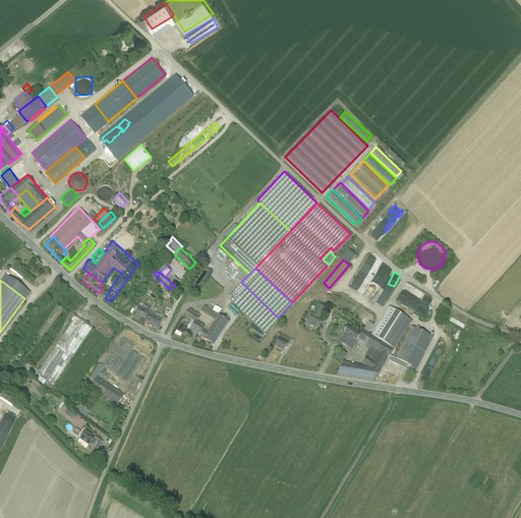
[(407,281),(397,297),(423,313),(433,297),(407,281)]
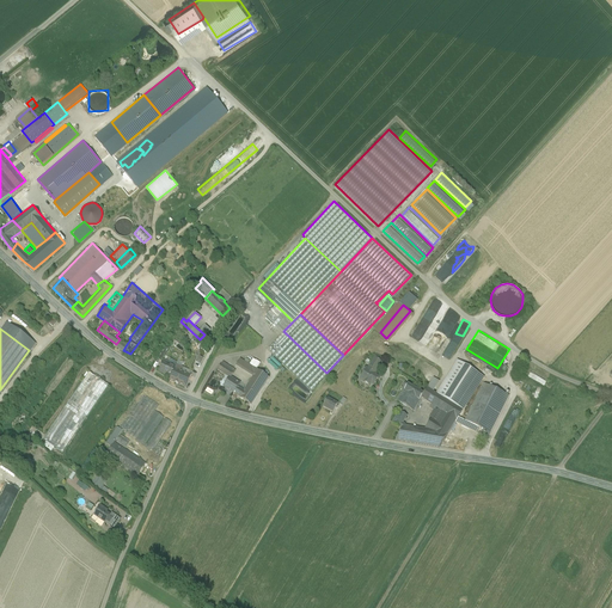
[(326,373),(283,331),(268,348),(311,390),(326,373)]
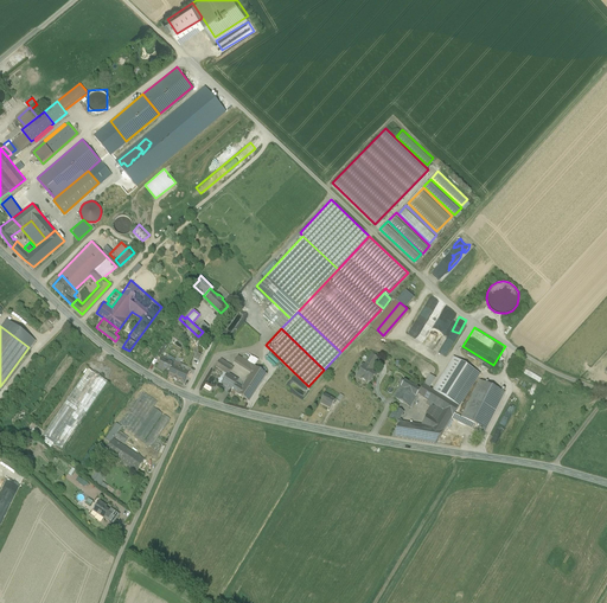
[(126,341),(119,337),(115,341),(122,347),(126,341)]
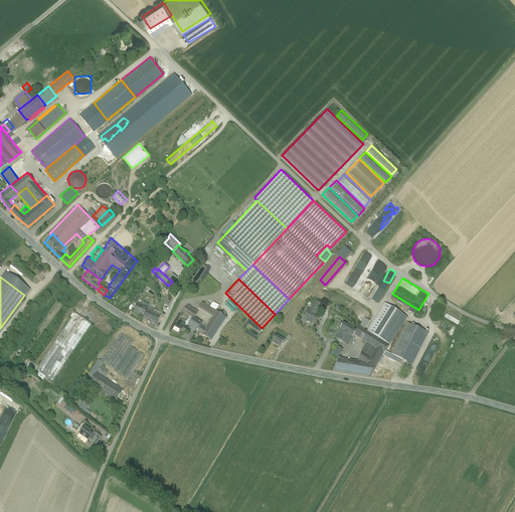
[(175,292),(169,287),(165,297),(166,297),(171,300),(175,292)]
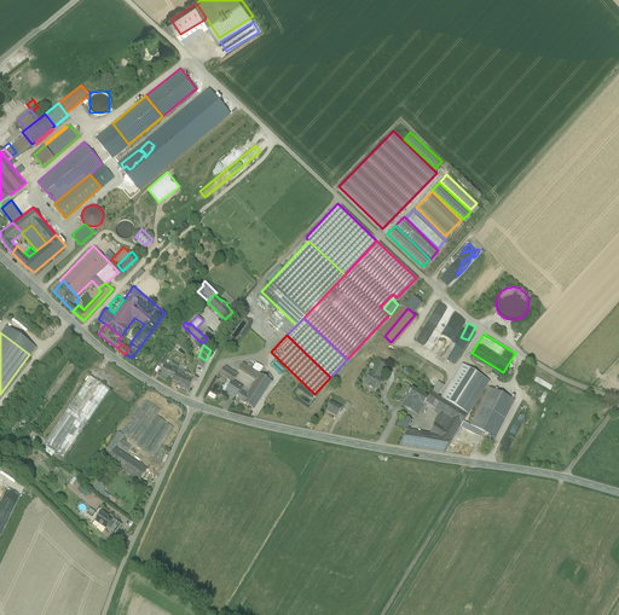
[(386,363),(379,359),(374,366),(379,370),(377,371),(380,372),(386,363)]
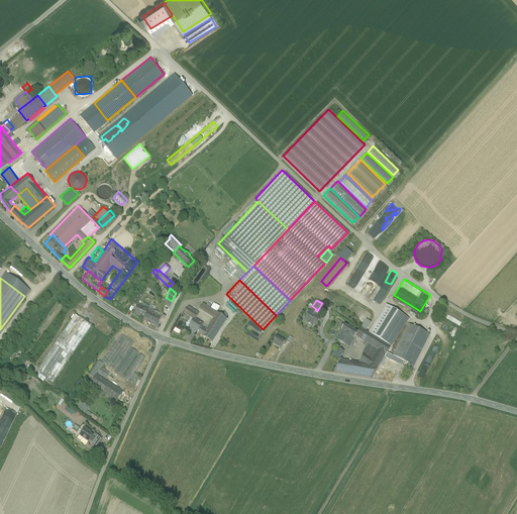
[(217,311),(203,301),(200,306),(214,315),(217,311)]
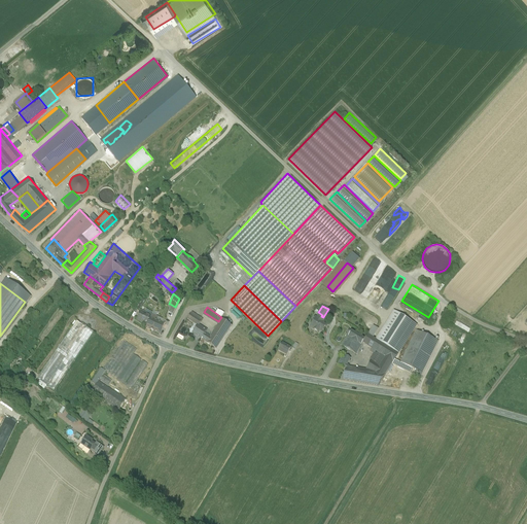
[(145,313),(140,310),(137,318),(147,322),(151,314),(145,312),(145,313)]
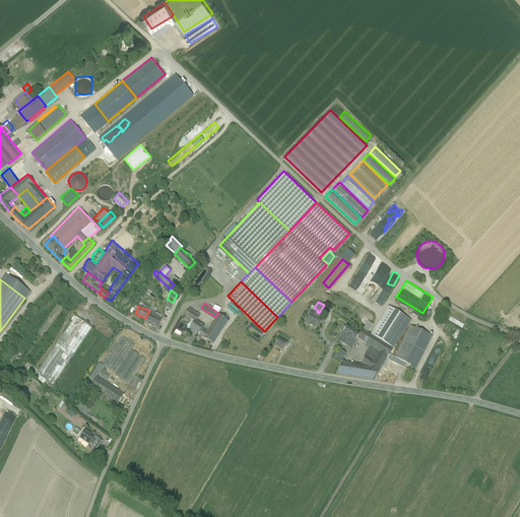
[(389,306),(381,319),(389,324),(397,311),(389,306)]
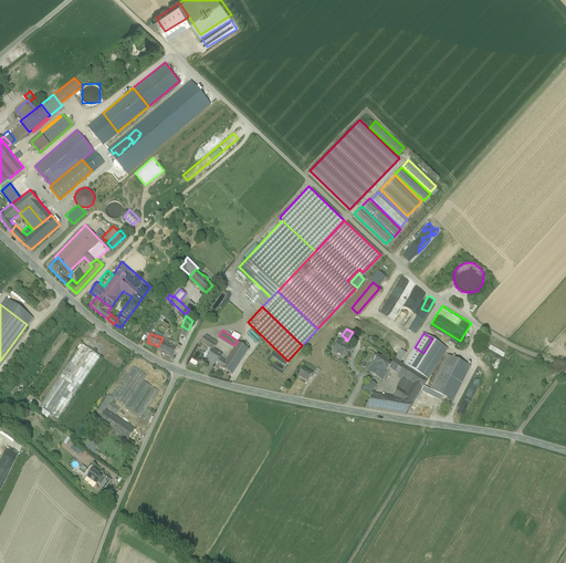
[(168,337),(164,335),(163,337),(158,346),(157,350),(171,356),(176,345),(168,342),(168,340),(168,337)]
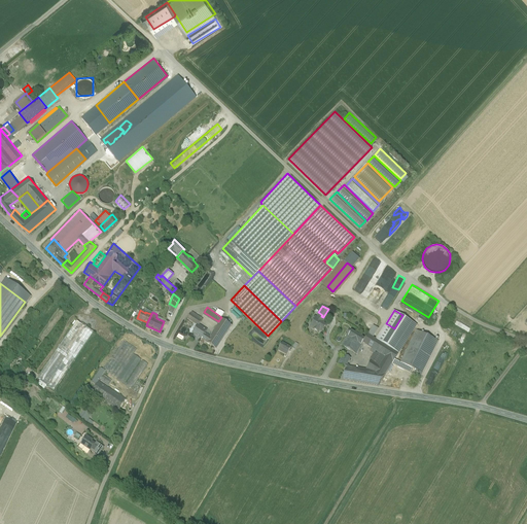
[(194,314),(189,312),(187,316),(195,321),(199,323),(202,319),(200,318),(194,314)]
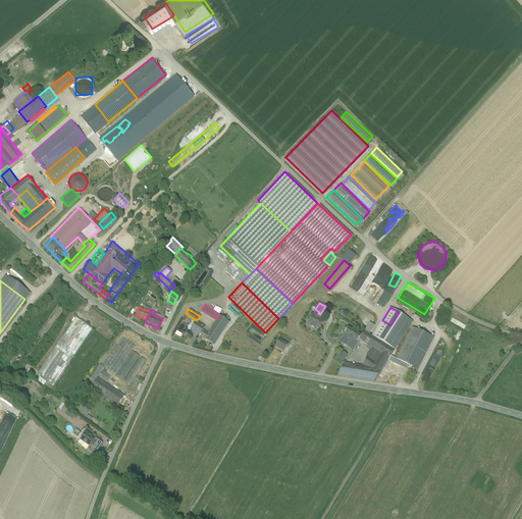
[(314,312),(311,310),(309,314),(310,315),(308,319),(312,322),(311,324),(315,326),(317,323),(320,325),(323,320),(319,318),(320,316),(319,315),(320,314),(318,313),(319,312),(315,309),(314,312)]
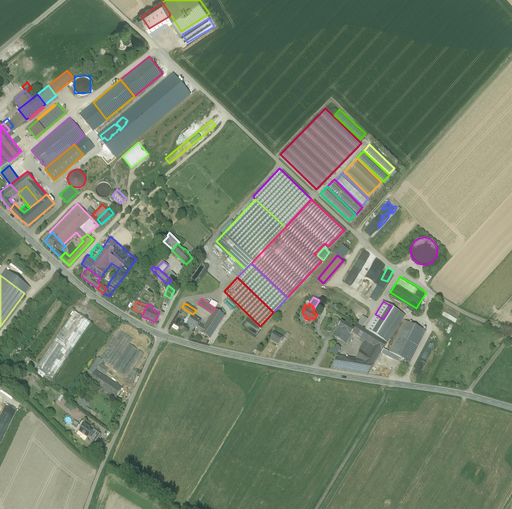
[(212,312),(205,324),(215,330),(225,314),(215,308),(212,312)]
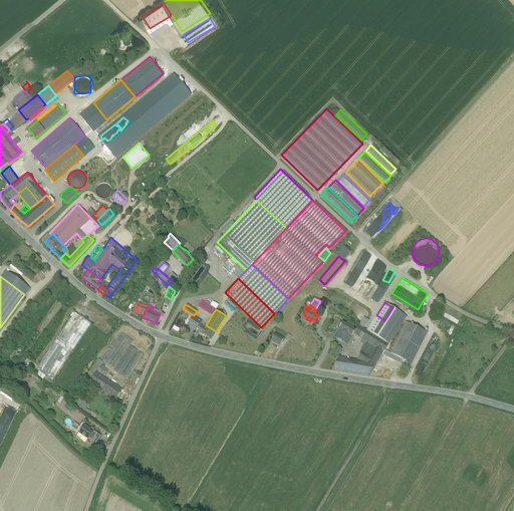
[(74,310),(36,366),(52,377),(90,321),(74,310)]
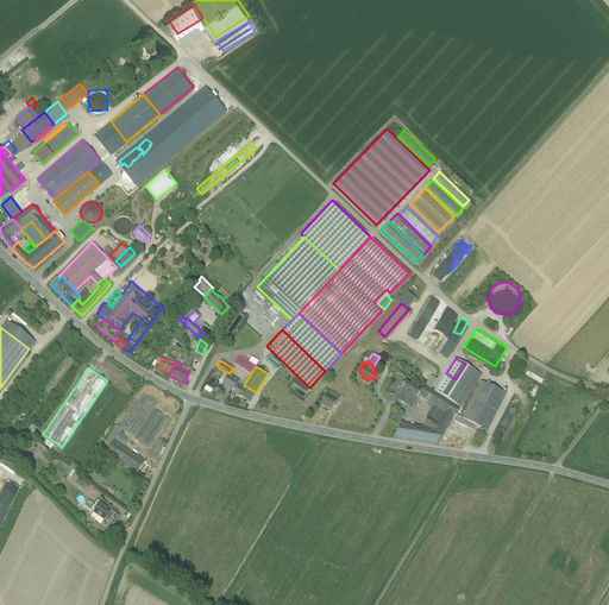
[(230,373),(225,371),(223,375),(223,376),(225,378),(223,382),(239,392),(243,386),(237,383),(239,380),(230,373)]
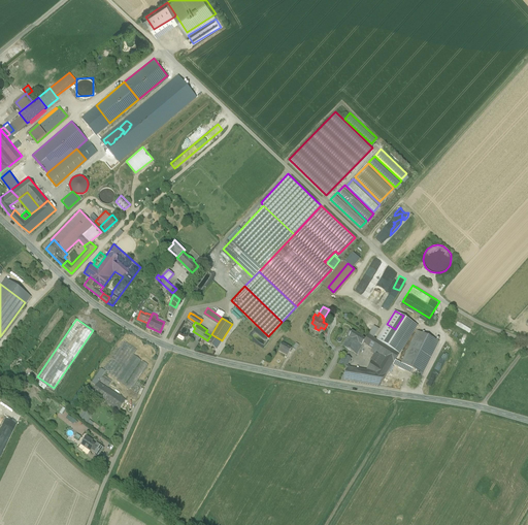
[(438,339),(418,329),(417,329),(401,361),(423,371),(438,339)]
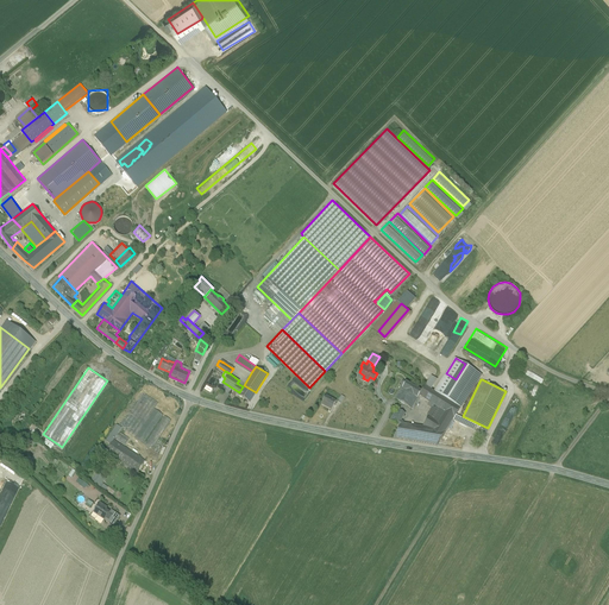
[(421,389),(406,380),(396,397),(412,405),(419,394),(421,390),(421,389)]
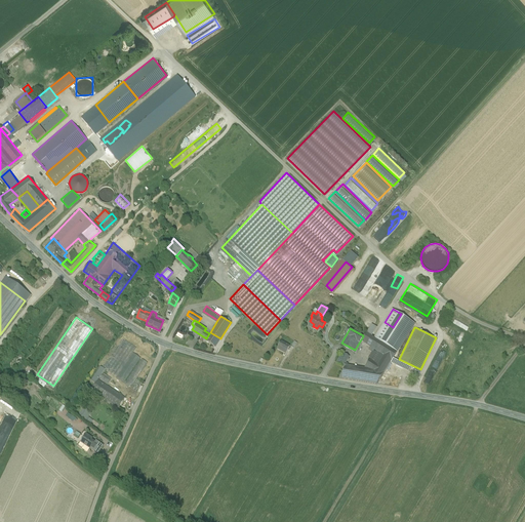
[(401,344),(380,329),(375,337),(397,351),(401,344)]
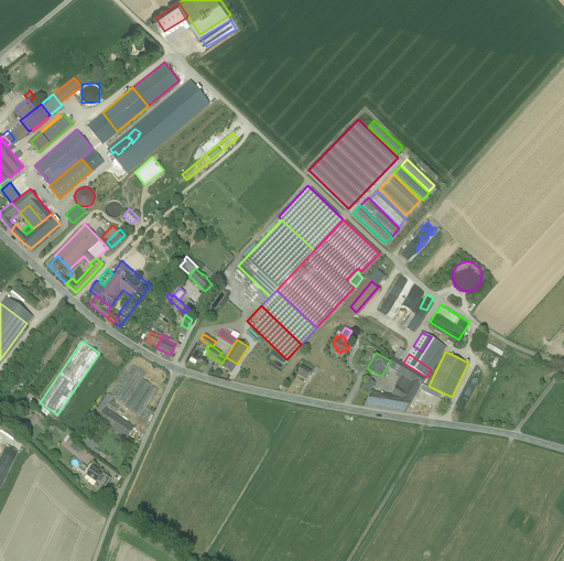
[(407,388),(399,383),(391,394),(373,391),(372,391),(371,392),(365,403),(404,410),(426,377),(403,363),(393,356),(390,360),(390,362),(388,365),(397,370),(401,374),(411,380),(407,388)]
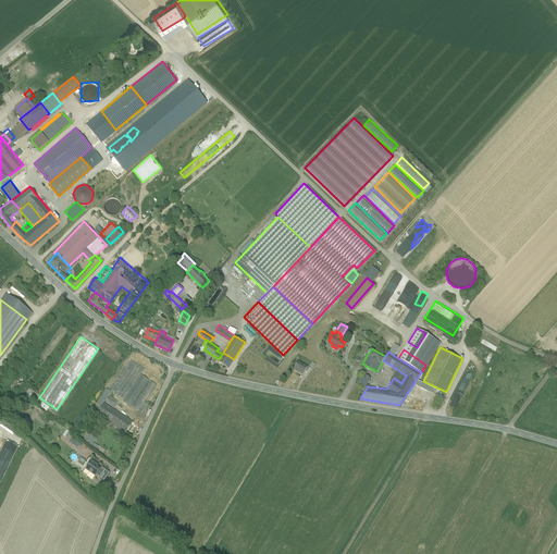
[(234,359),(223,353),(222,354),(219,359),(230,366),(234,359)]
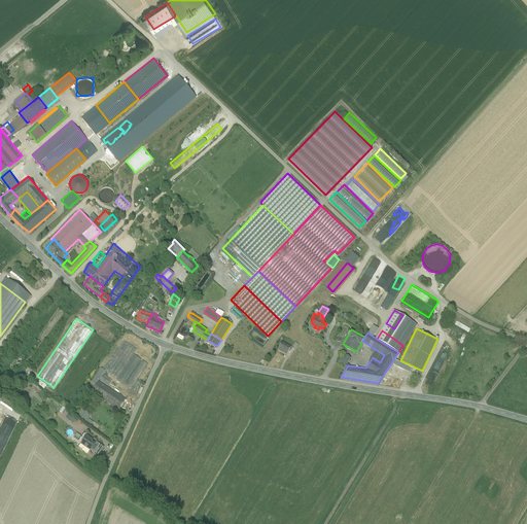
[(103,368),(115,377),(136,347),(123,338),(103,368)]
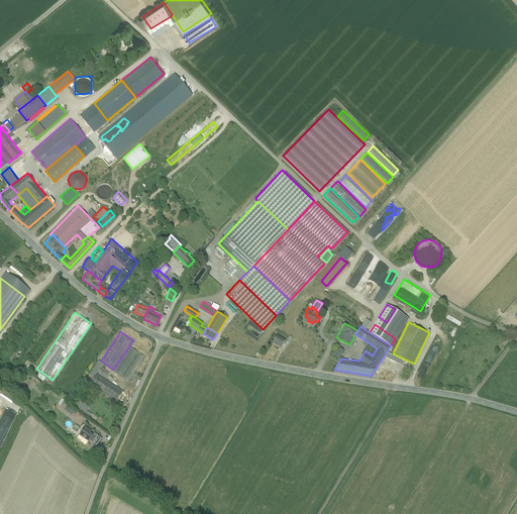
[(283,338),(277,334),(273,341),(281,346),(286,339),(283,337),(283,338)]
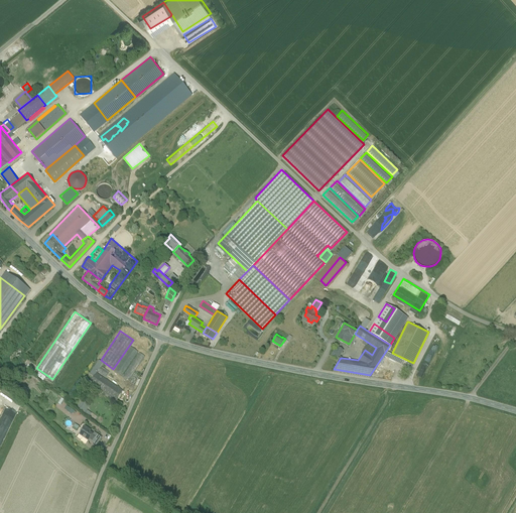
[(376,348),(367,342),(365,344),(363,349),(365,350),(372,355),(376,348)]
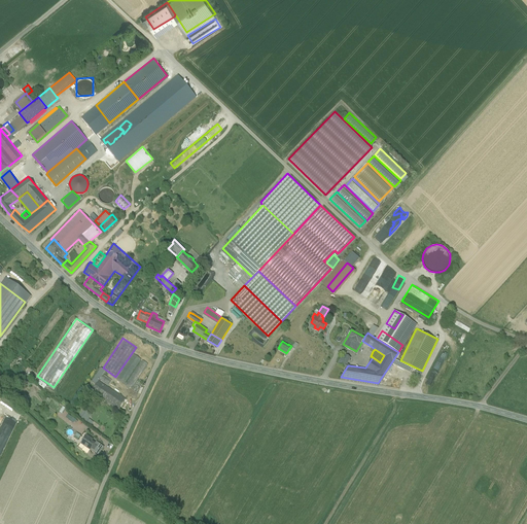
[(351,356),(343,351),(337,361),(347,367),(348,365),(349,365),(350,364),(348,362),(351,356)]
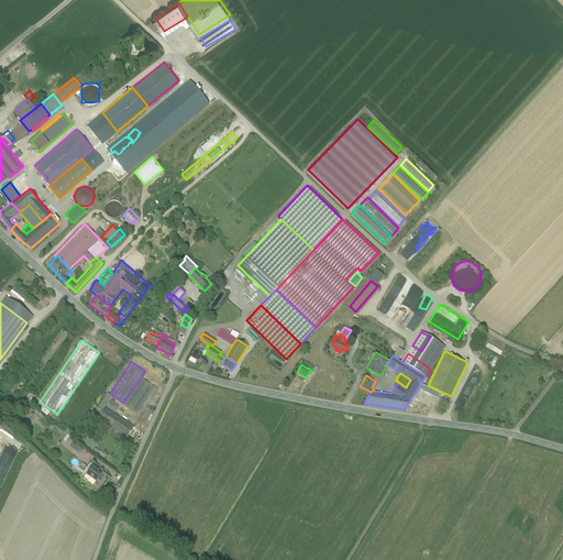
[(142,376),(124,403),(133,408),(151,382),(142,376)]
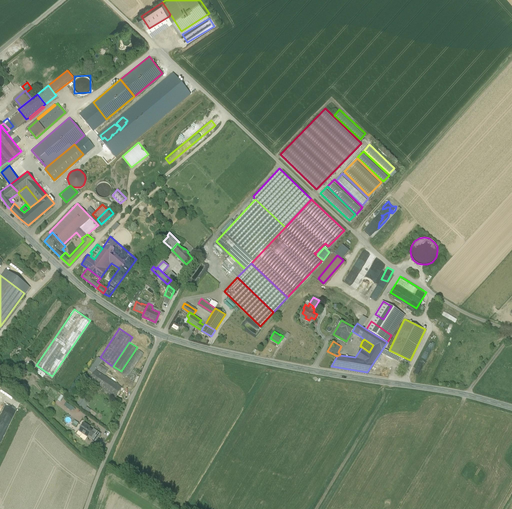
[(138,348),(122,372),(127,376),(144,352),(138,348)]
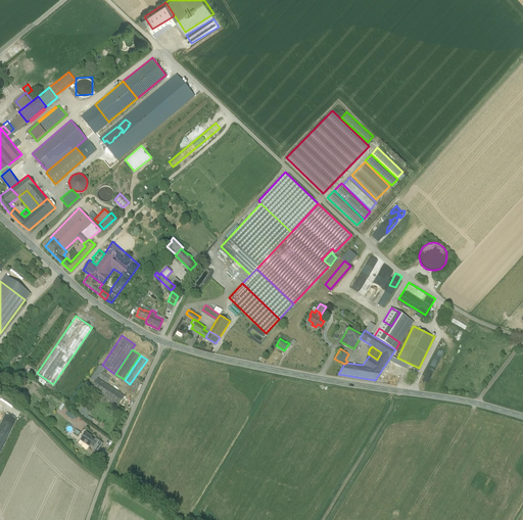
[(100,364),(91,377),(95,379),(97,376),(98,374),(102,369),(103,367),(100,364)]
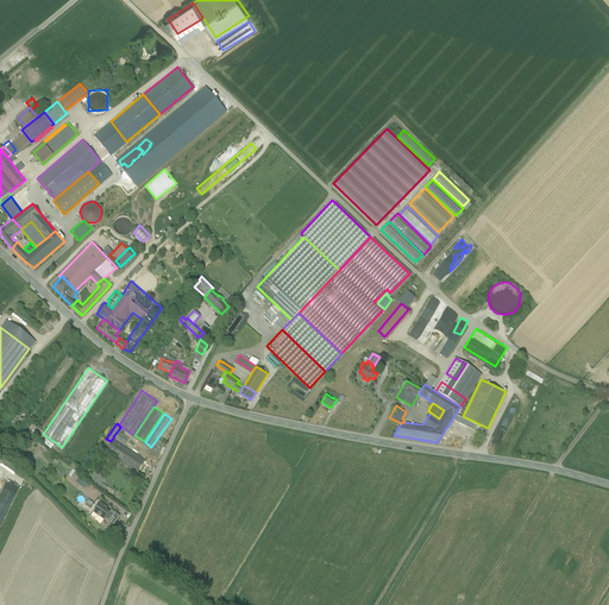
[(129,436),(119,429),(114,435),(125,442),(129,436)]
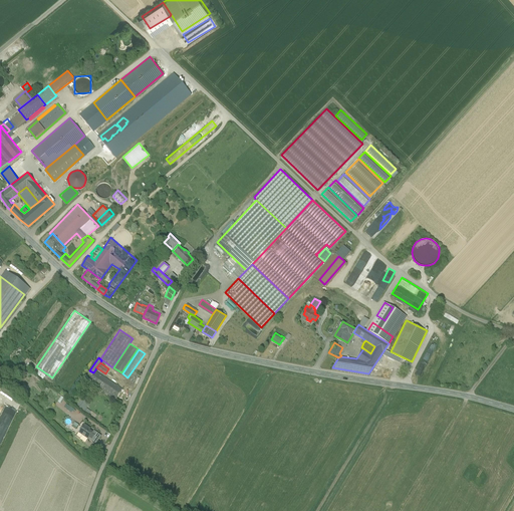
[(121,387),(95,369),(93,372),(89,378),(114,397),(121,387)]
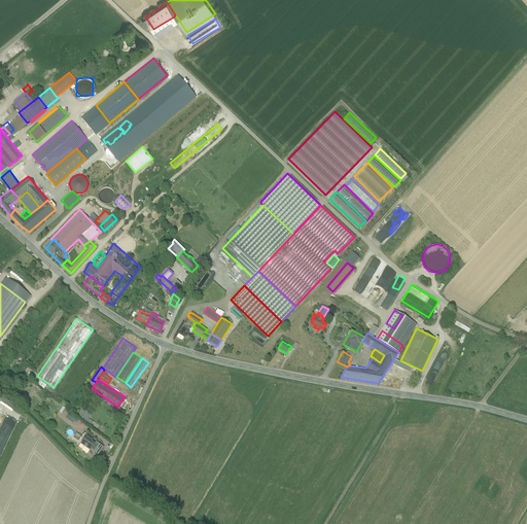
[(93,419),(89,416),(92,411),(83,407),(79,414),(92,421),(93,419)]
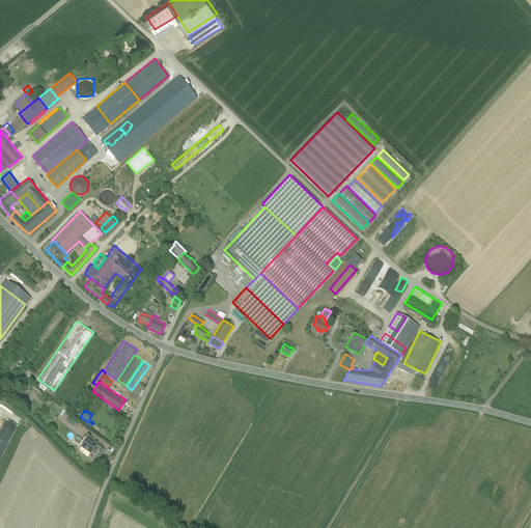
[(65,418),(76,424),(78,421),(67,415),(65,418)]
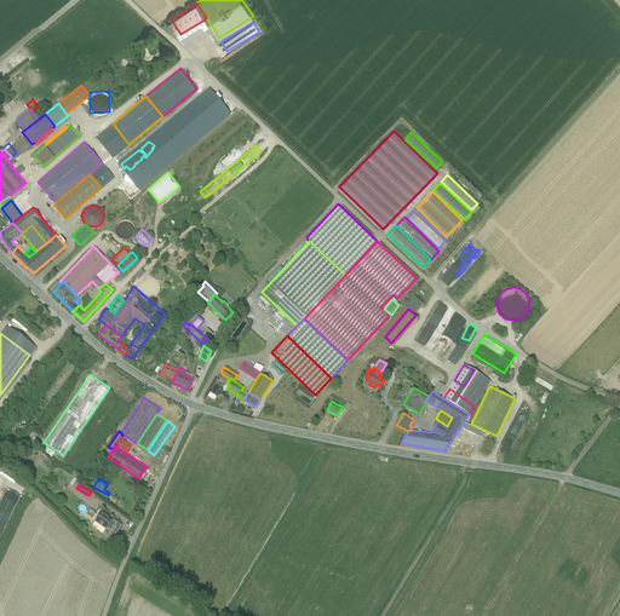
[(105,512),(102,510),(93,523),(97,527),(99,523),(107,528),(112,519),(108,517),(108,516),(104,513),(105,512)]
